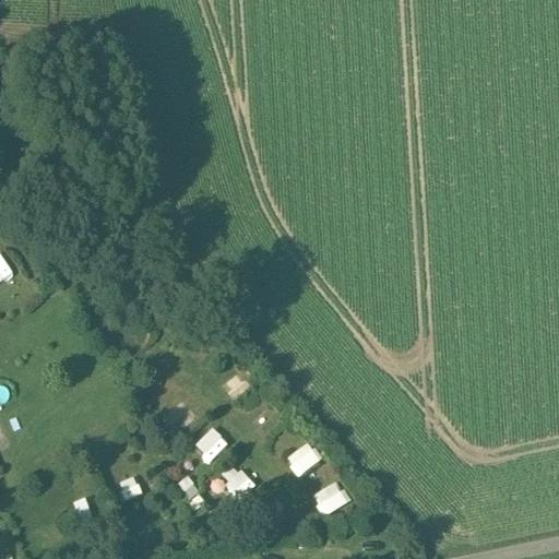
[(0,252),(0,282),(14,274),(1,252),(0,252)]
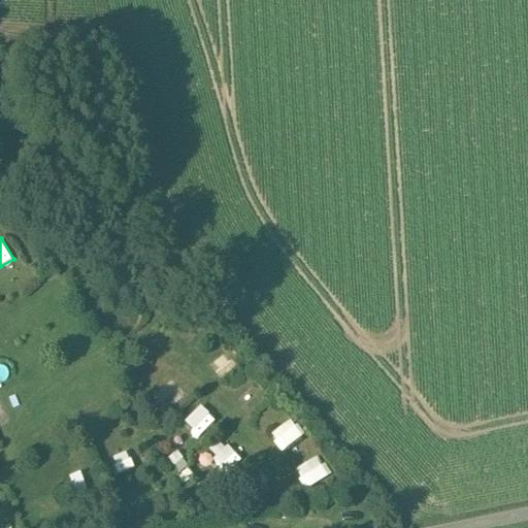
[(175,383),(161,394),(171,408),(187,397),(175,383)]
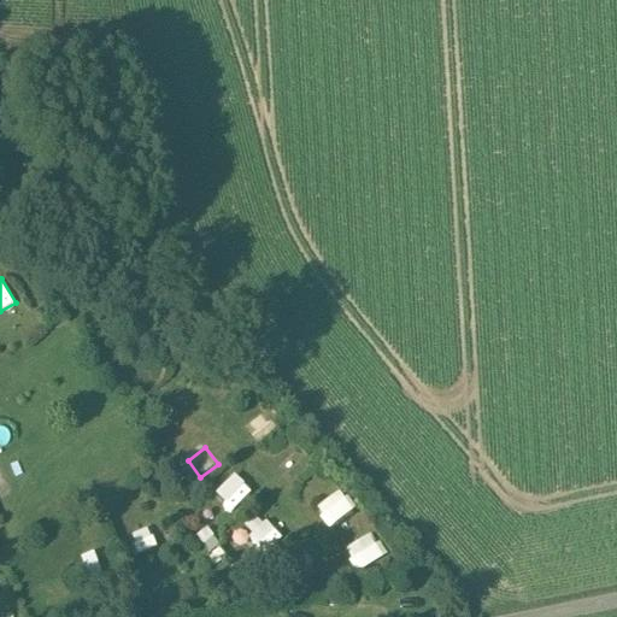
[(245,481),(224,501),(231,510),(253,489),(245,481)]
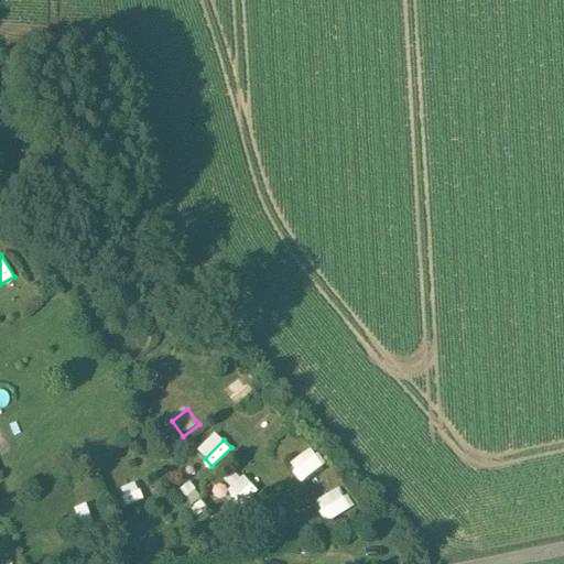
[(314,445),(290,463),(303,480),(327,463),(314,445)]
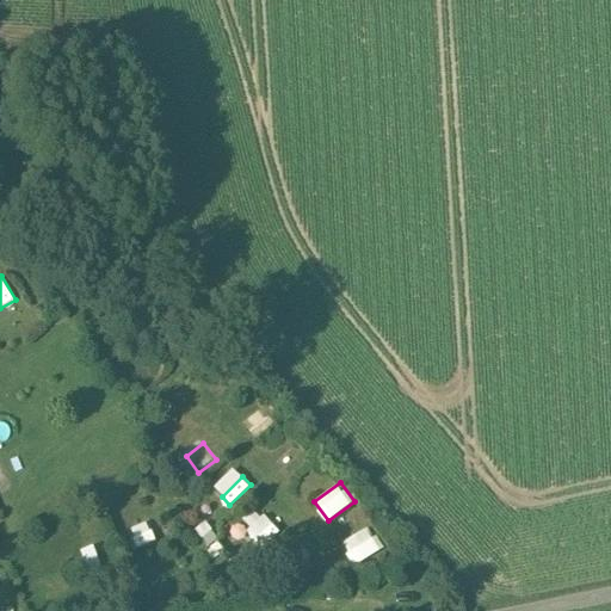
[(263,548),(282,530),(265,512),(246,530),(263,548)]
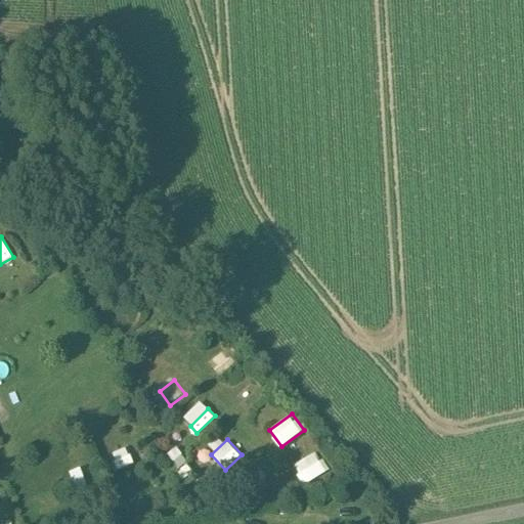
[(128,445),(115,449),(120,467),(132,463),(128,445)]
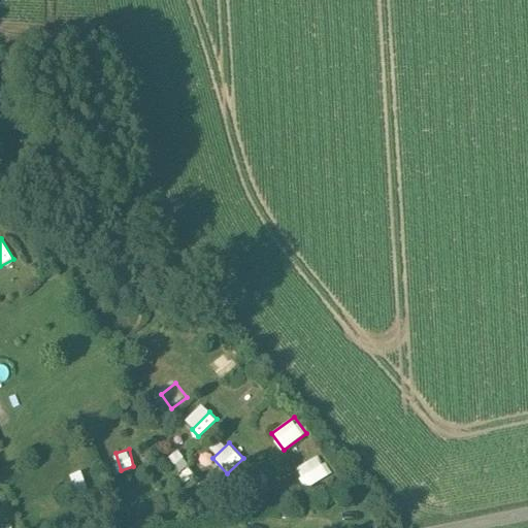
[(306,489),(332,473),(320,453),(294,468),(306,489)]
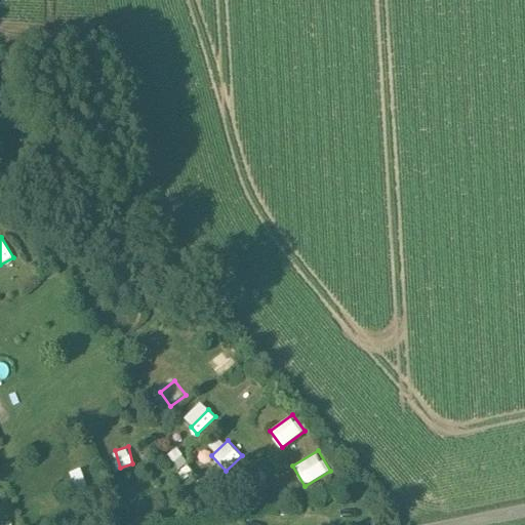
[(249,495),(271,485),(263,467),(241,477),(249,495)]
